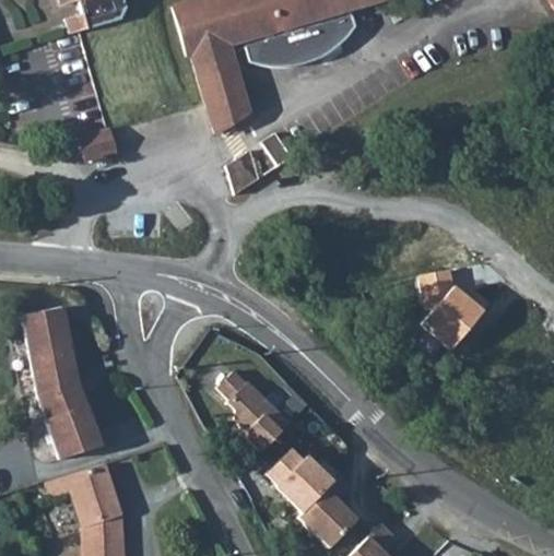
[(0,0),(0,63),(2,62),(0,56),(0,0),(58,0),(59,3),(69,0),(0,0)]
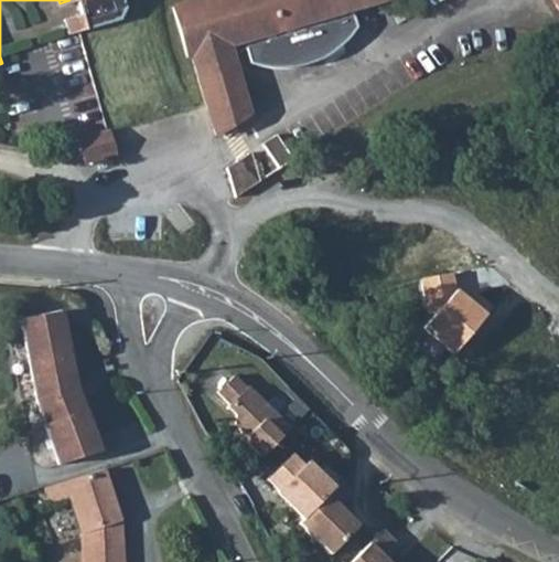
[(126,12),(124,0),(82,0),(90,29),(121,19),(126,12)]
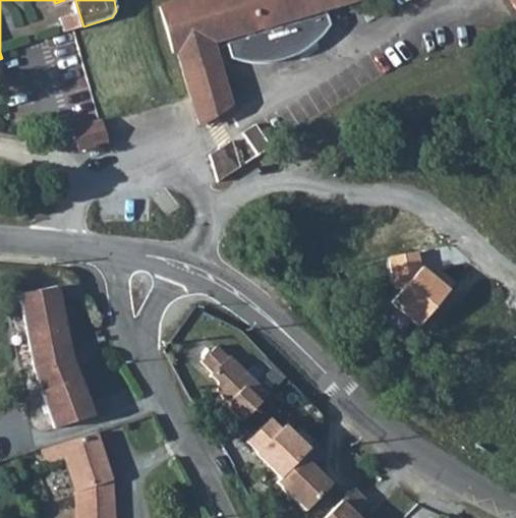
[(193,0),(165,10),(178,54),(182,53),(204,123),(231,107),(213,48),(227,44),(231,57),(237,59),(244,61),(252,63),(260,64),(268,64),(274,63),(281,62),(287,60),(296,57),(307,51),(314,45),(320,40),(325,34),(328,30),(330,25),(325,8),(349,0),(193,0)]
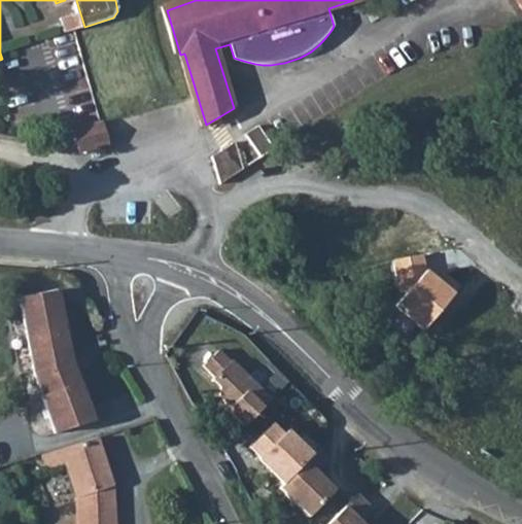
[(104,123),(77,132),(84,153),(88,152),(110,144),(104,123)]
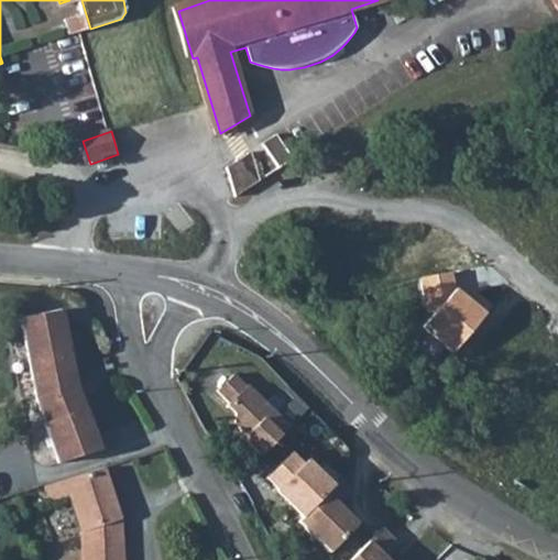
[(253,158),(231,169),(240,194),(254,185),(262,182),(253,158)]
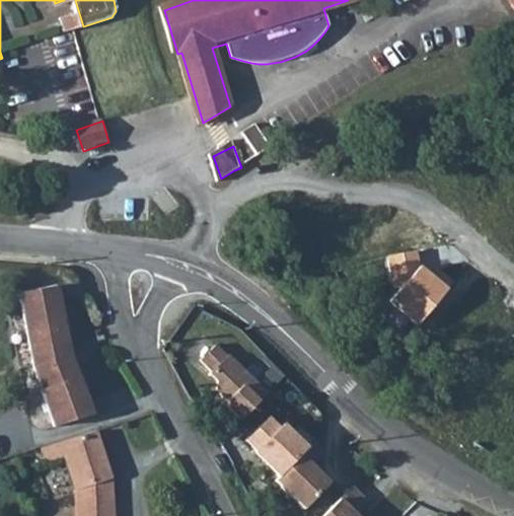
[(392,299),(420,324),(451,285),(422,263),(422,247),(389,253),(397,288),(392,299)]
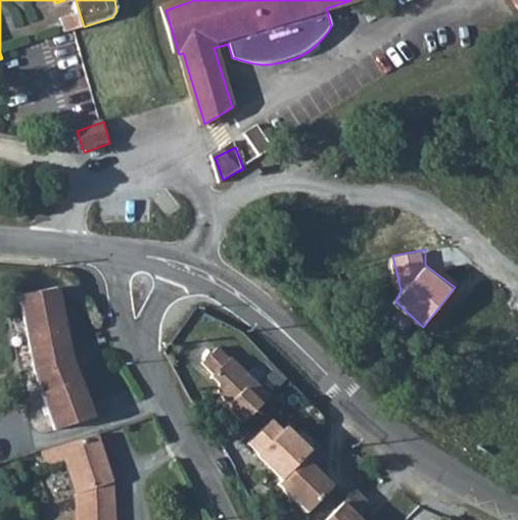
[(36,375),(25,378),(29,393),(42,389),(53,423),(92,419),(72,352),(56,283),(19,290),(24,312),(36,375)]
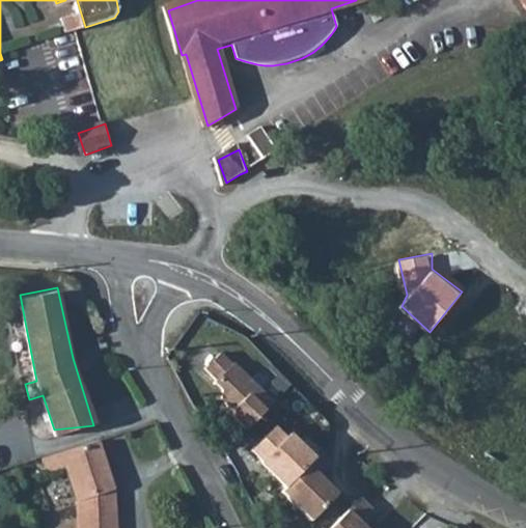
[(219,355),(203,371),(216,383),(214,384),(221,392),(221,403),(231,413),(228,415),(245,432),(272,405),(232,365),(230,367),(219,355)]
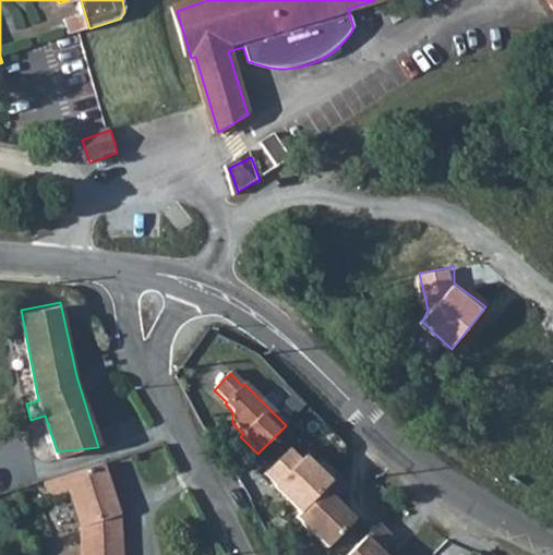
[(287,451),(264,474),(275,485),(273,487),(300,514),(329,484),(302,458),(299,462),(287,451)]
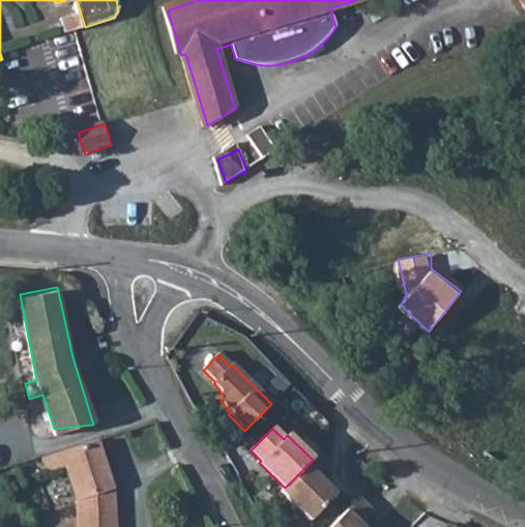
[(79,526),(117,526),(116,487),(97,437),(63,446),(80,502),(79,526)]
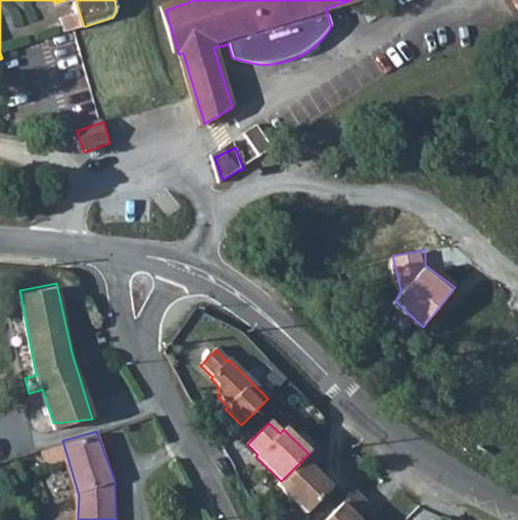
[(277,485),(277,486),(305,515),(332,488),(314,472),(327,459),(315,446),(309,454),(281,481),(277,485)]
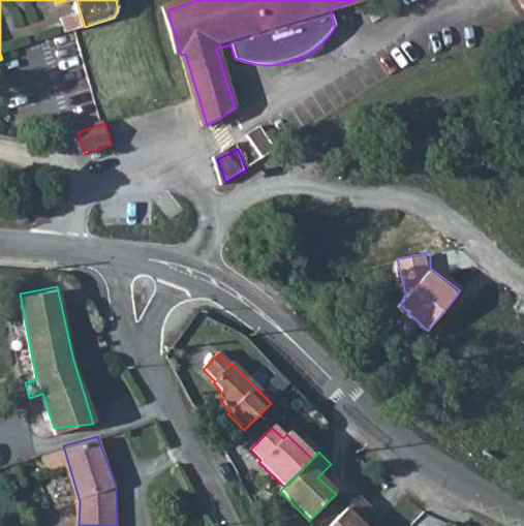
[(371,508),(359,496),(330,525),(362,525),(358,522),(371,508)]
